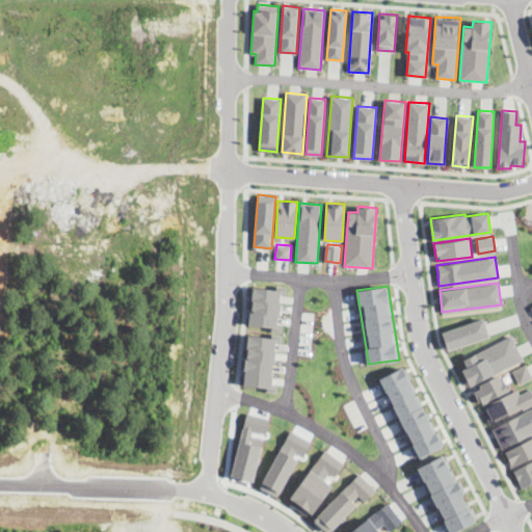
[(254,287),(282,291),(277,323),(283,324),(282,333),(271,330),(271,326),(248,324),(251,301),(248,300),(249,294),(253,294),(254,287)]
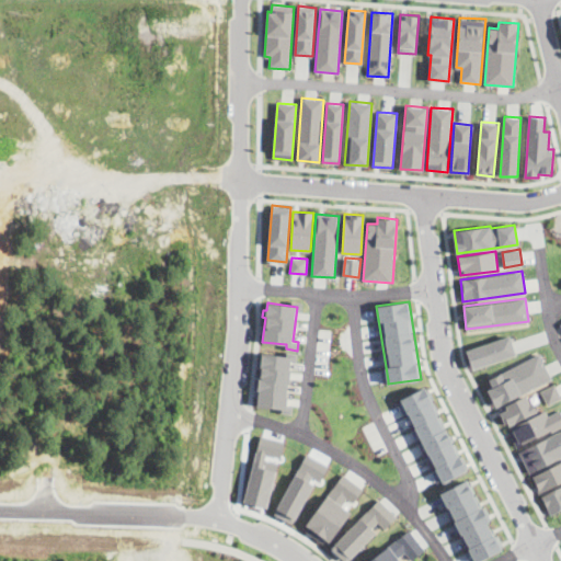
[(510,335),(516,354),(472,369),(466,351),(510,335)]
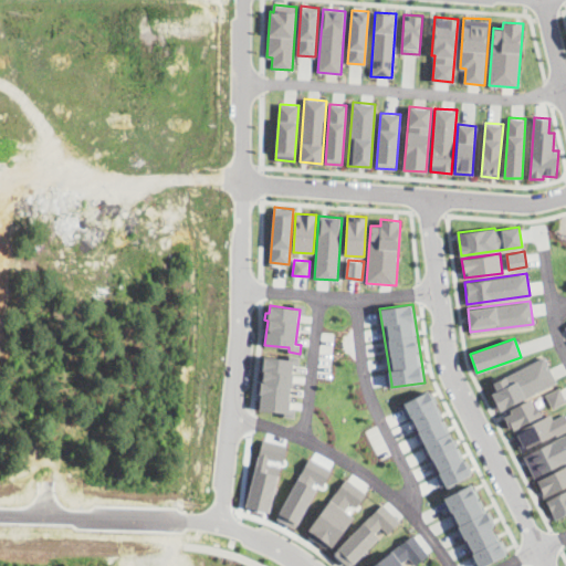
[(264,356),(289,358),(289,354),(301,355),(300,364),(293,364),(289,408),(295,409),(294,418),(283,417),(284,411),(260,409),(264,356)]
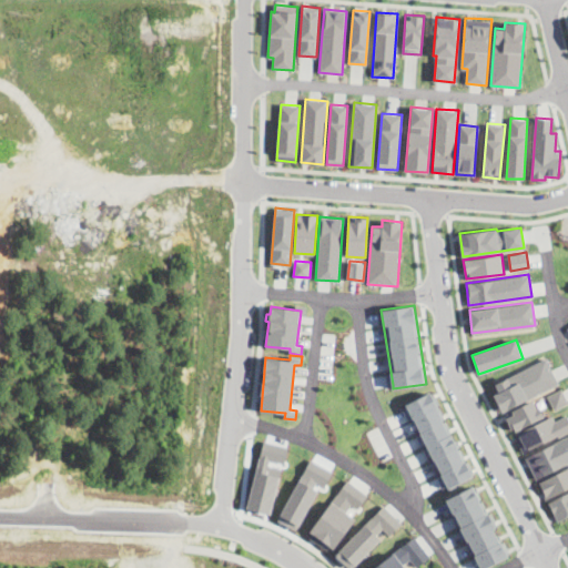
[(545,357),(558,383),(503,412),(494,394),(499,392),(495,383),(545,357)]
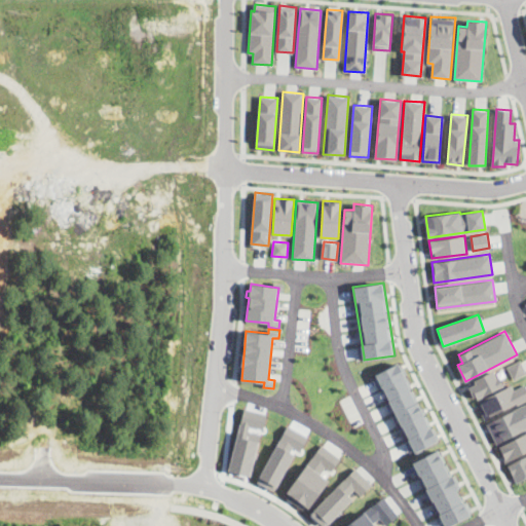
[(520,360),(525,371),(525,373),(514,380),(506,366),(520,360)]
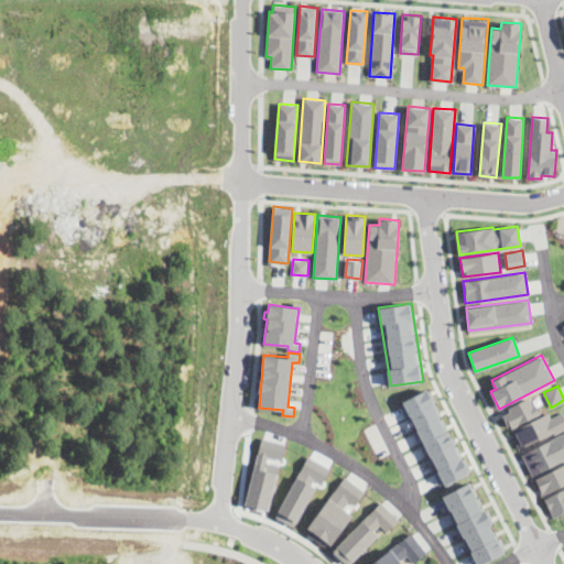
[(426,389),(469,473),(444,486),(402,402),(426,389)]
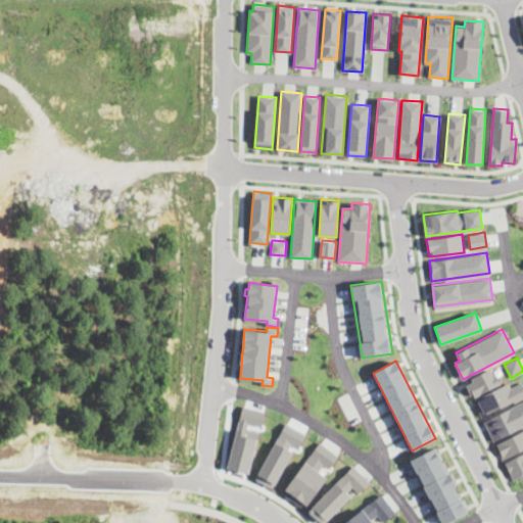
[(490,369),(493,376),(496,375),(501,383),(475,396),(473,393),(470,394),(466,384),(468,383),(466,380),(490,369)]
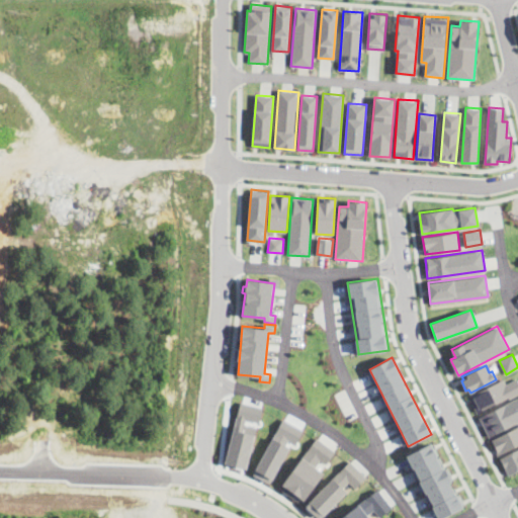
[(517,377),(517,379),(517,393),(477,414),(467,396),(504,378),(506,383),(517,377)]
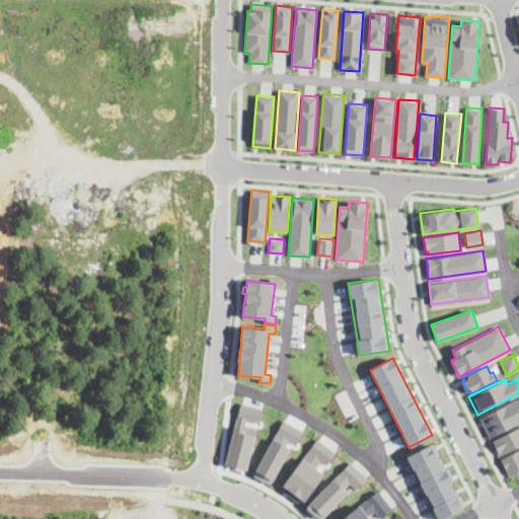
[(518,397),(518,422),(490,437),(479,418),(518,397)]
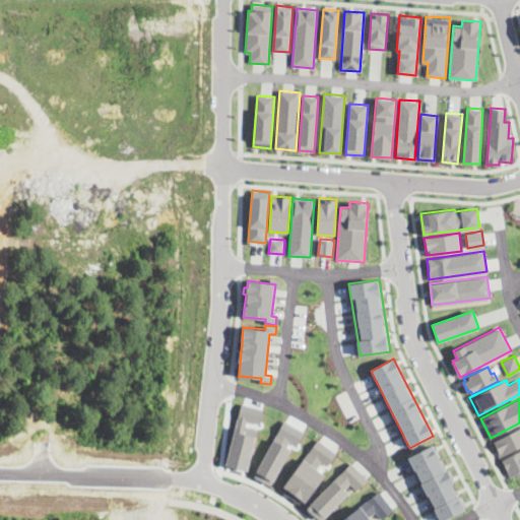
[(257,429),(246,427),(247,421),(261,424),(264,408),(240,404),(228,466),(248,470),(257,429)]
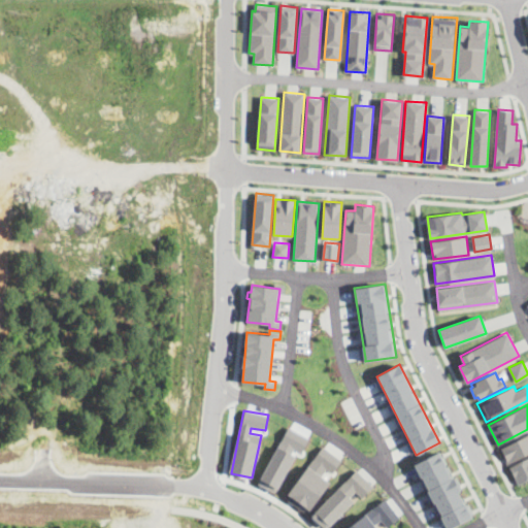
[(261,485),(277,492),(295,449),(302,452),(308,437),(285,427),(261,485)]
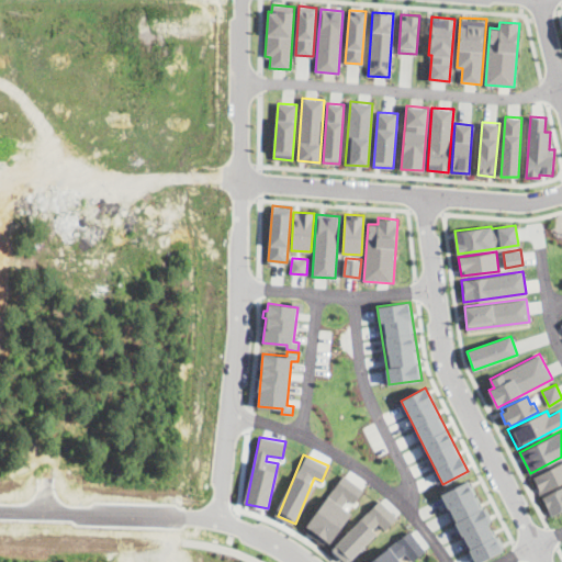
[(561,461),(561,482),(540,494),(538,490),(539,490),(532,476),(561,461)]
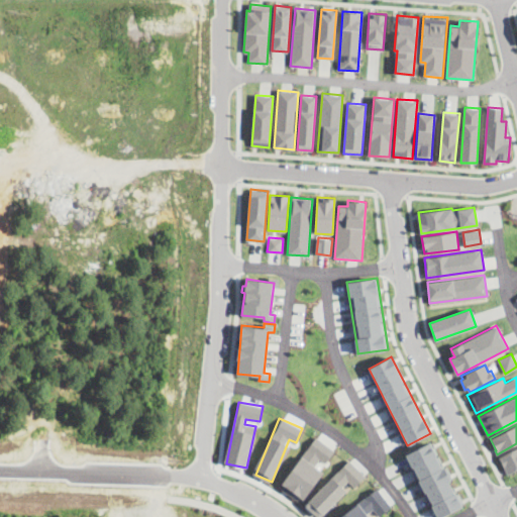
[(315,435),(334,450),(325,462),(320,458),(315,464),(325,472),(304,501),(280,484),(315,435)]
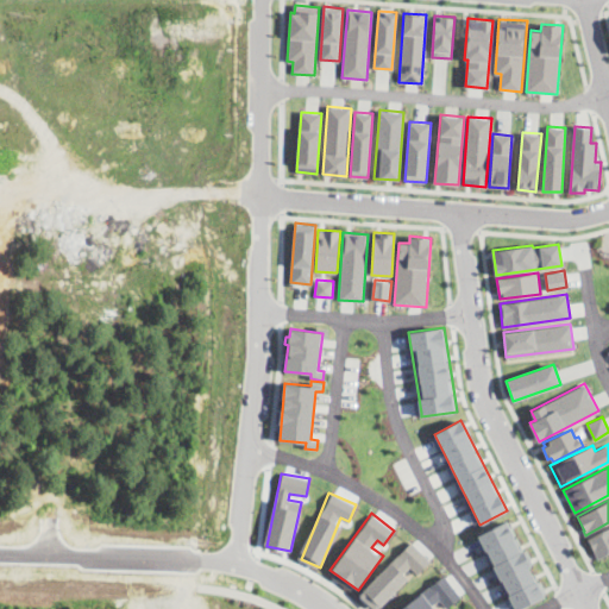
[(508,519),(546,596),(520,608),(515,608),(478,534),(508,519)]
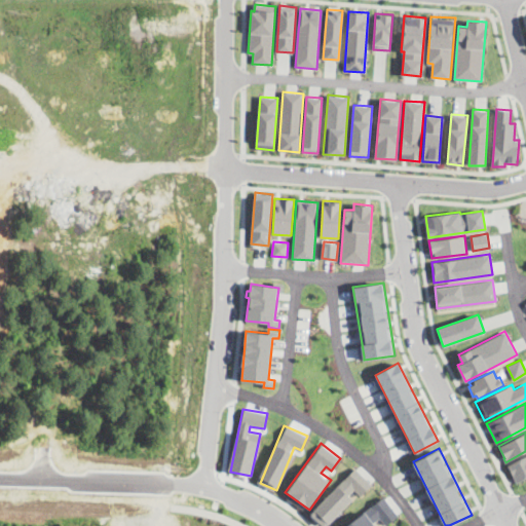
[(525,454),(525,478),(516,483),(506,464),(525,454)]
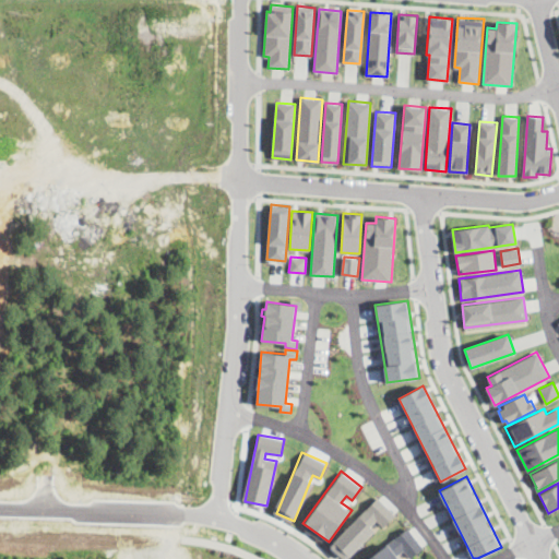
[(378,498),(394,515),(383,525),(378,520),(370,526),(375,531),(346,558),(342,558),(329,545),(378,498)]
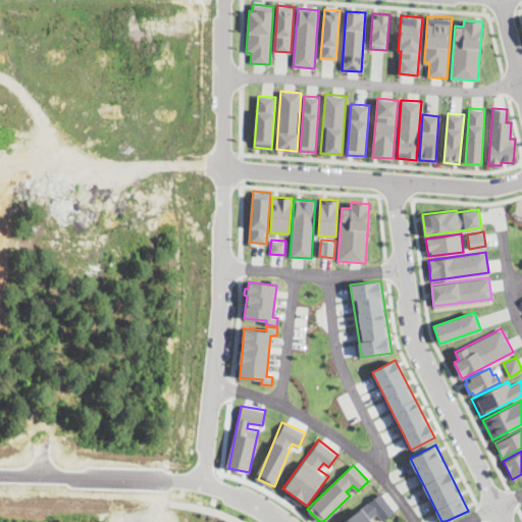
[(342,521),(381,492),(395,511),(382,521),(377,513),(370,518),(372,521),(342,521)]
